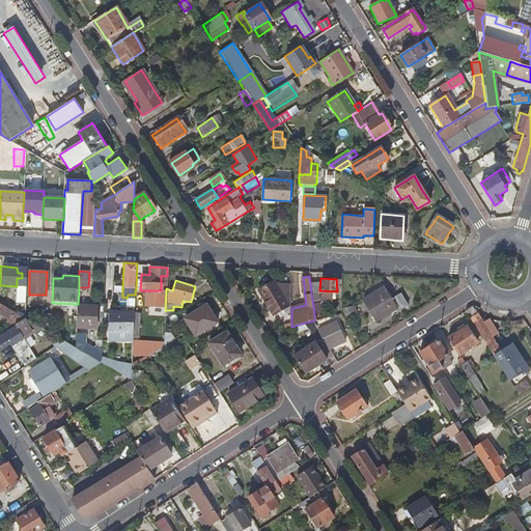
[(282,318),(291,313),(291,308),(290,284),(276,284),(274,281),(259,290),(274,314),(278,312),(282,318)]
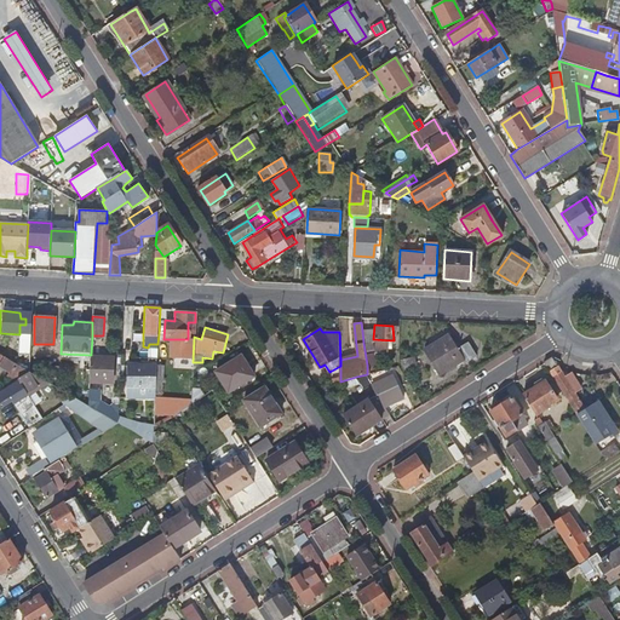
[(369,329),(362,331),(363,343),(372,342),(369,329)]
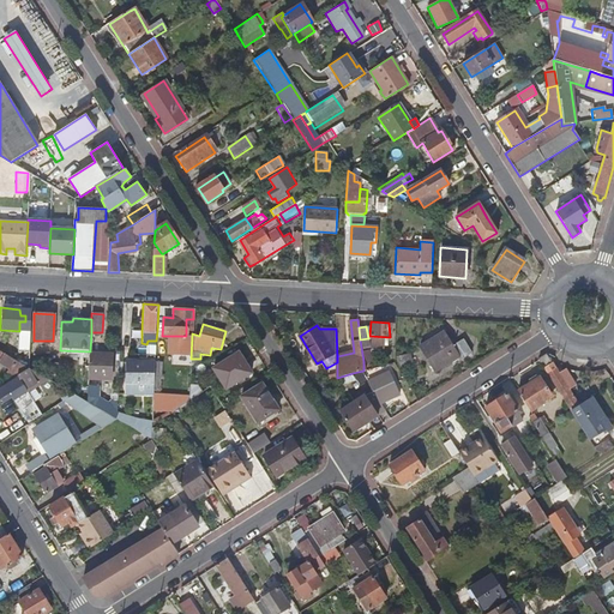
[(445,333),(420,349),(434,372),(459,356),(462,360),(470,353),(462,339),(453,345),(445,333)]
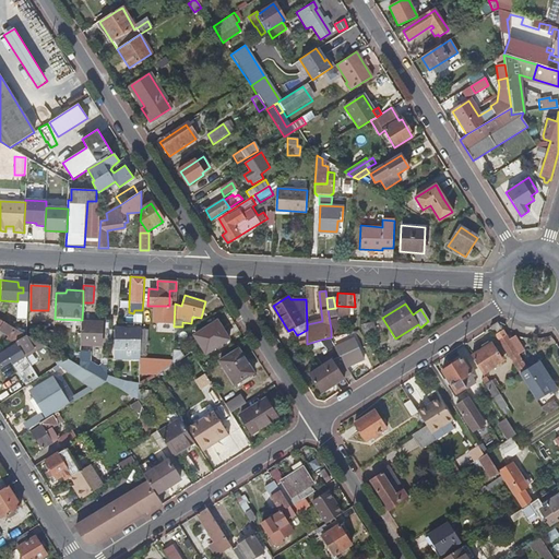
[(328,309),(331,329),(339,328),(335,308),(328,309)]
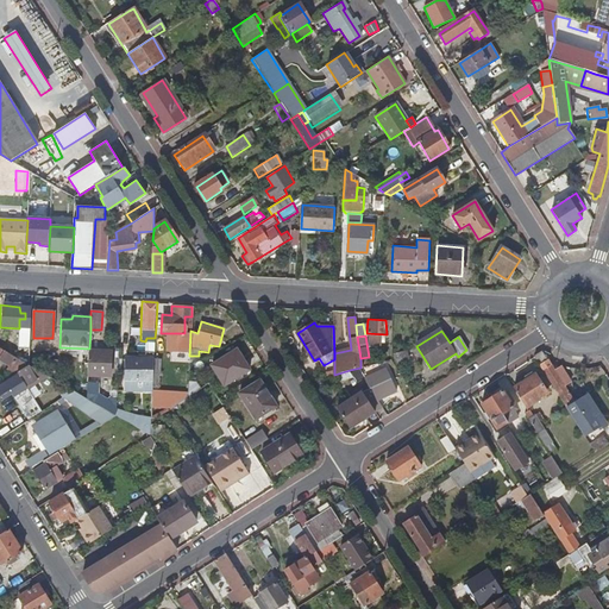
[(27,365),(4,351),(0,355),(0,362),(7,366),(6,370),(12,375),(16,372),(27,365)]
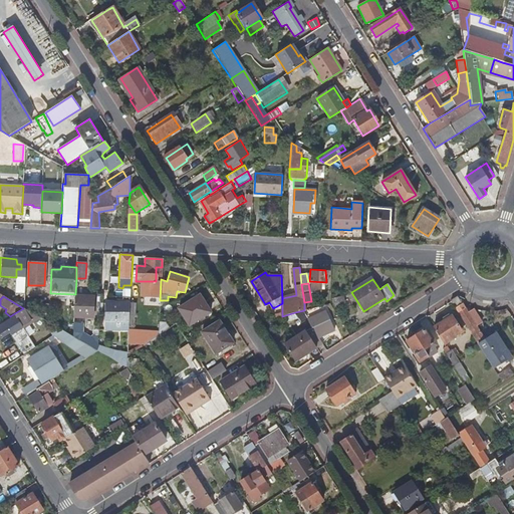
[(94,296),(75,296),(74,317),(93,318),(94,296)]
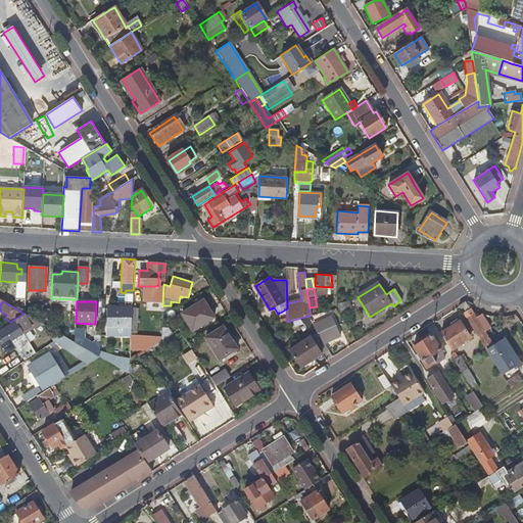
[(214,319),(203,301),(182,314),(192,331),(214,319)]
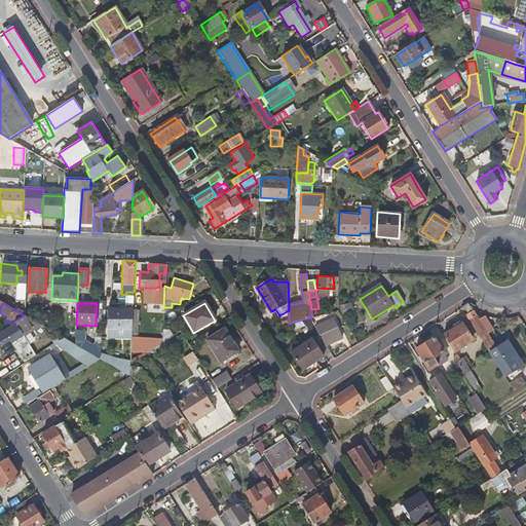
[(351,309),(349,303),(339,306),(341,313),(351,309)]
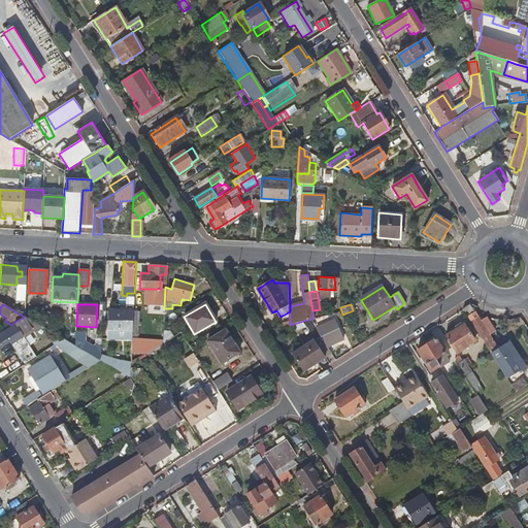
[(474,312),(469,305),(462,309),(467,318),(473,314),(474,312)]
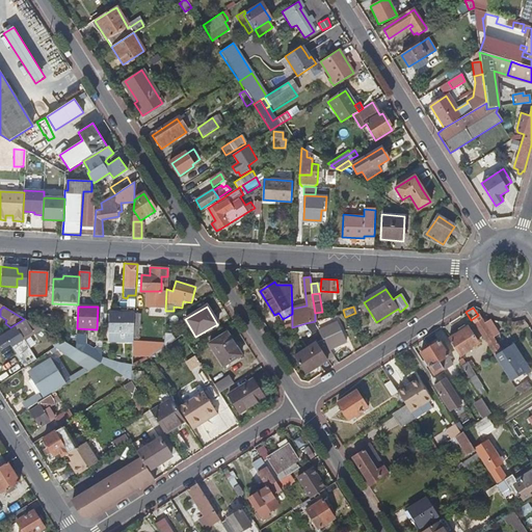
[(133,343),(133,334),(135,314),(130,314),(130,310),(123,310),(123,313),(110,313),(109,333),(109,343),(133,343)]
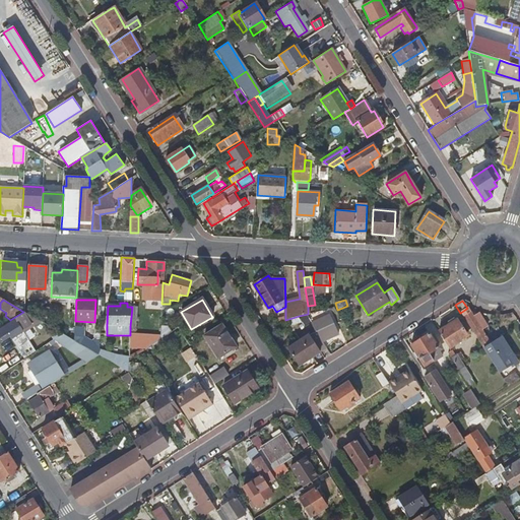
[(49,327),(50,307),(42,307),(41,322),(49,327)]
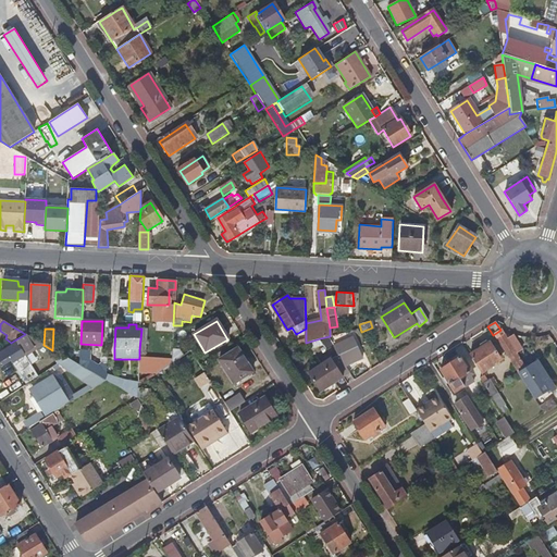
[(504,336),(499,331),(493,335),(534,399),(549,390),(554,386),(537,360),(532,363),(524,368),(517,356),(521,354),(517,346),(512,348),(508,343),(505,335),(504,336)]
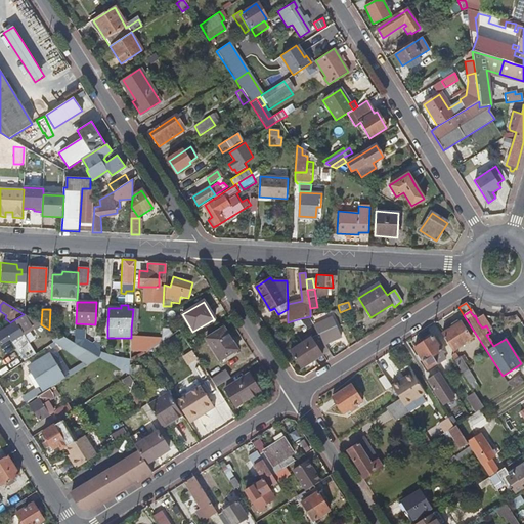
[(40,323),(24,314),(13,320),(14,322),(0,331),(0,341),(18,330),(23,335),(40,323)]
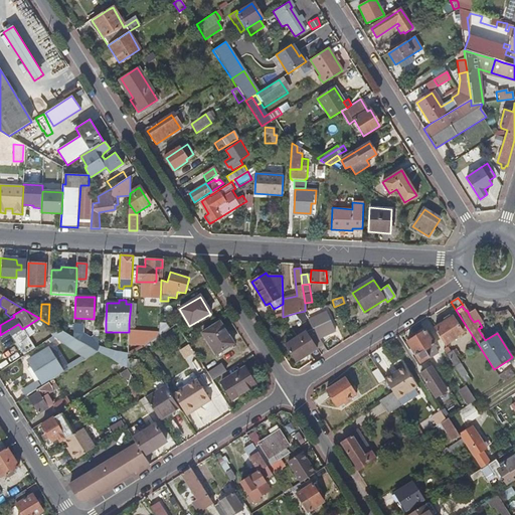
[(307,332),(317,348),(323,344),(319,338),(335,331),(326,311),(309,319),(313,328),(307,331),(307,332)]
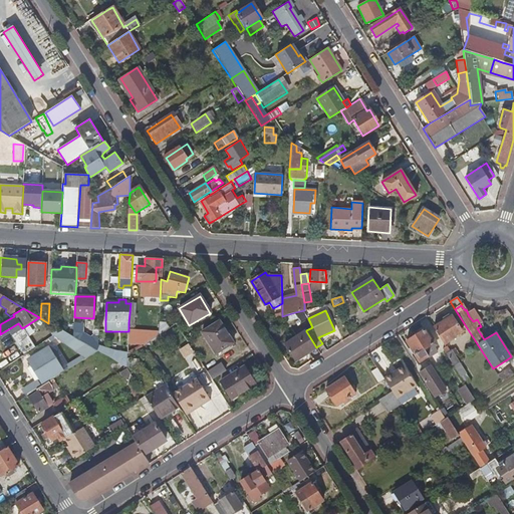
[(295,312),(282,316),(282,322),(298,317),(295,312)]
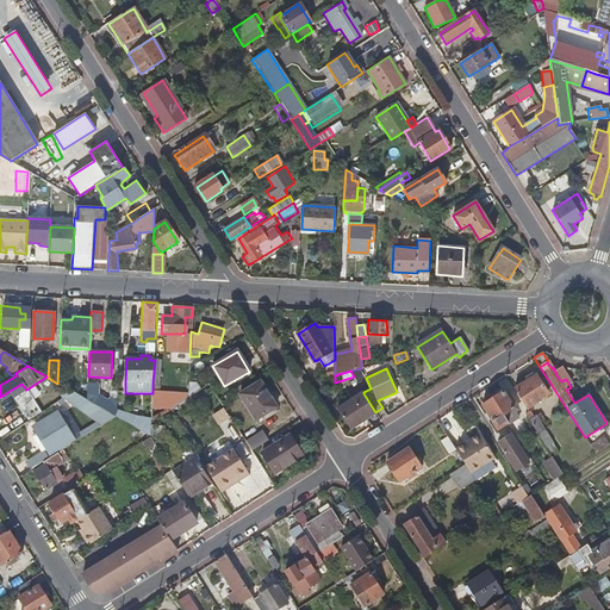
[(524,384),(515,390),(527,410),(541,402),(540,399),(547,394),(554,390),(551,384),(543,388),(535,377),(530,375),(526,379),(524,384)]
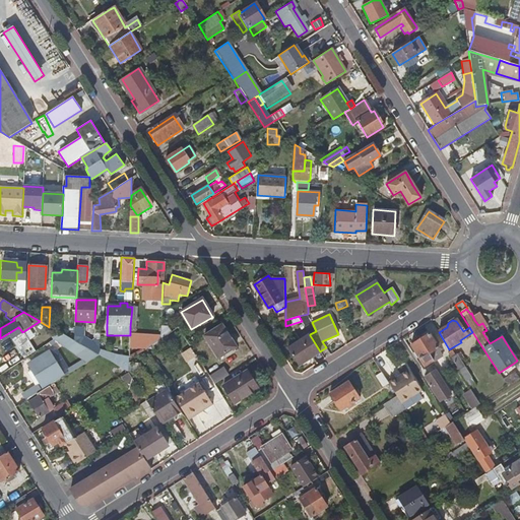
[(161,325),(160,335),(160,338),(172,331),(168,325),(161,325)]
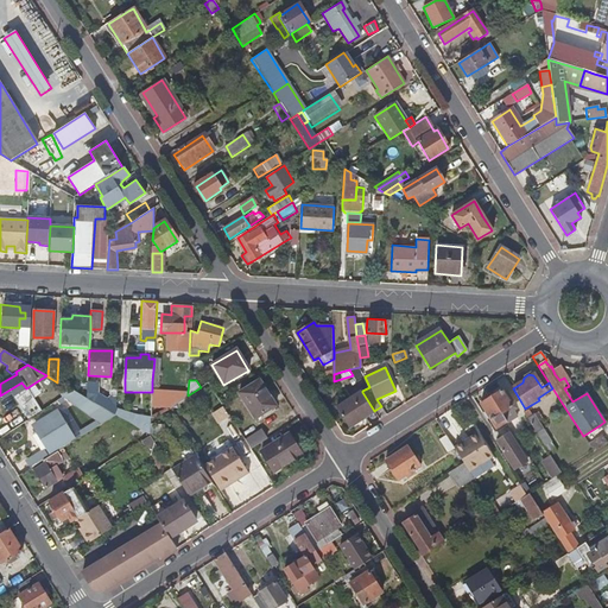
[(259,380),(239,393),(255,418),(258,422),(278,410),(276,406),(259,380)]
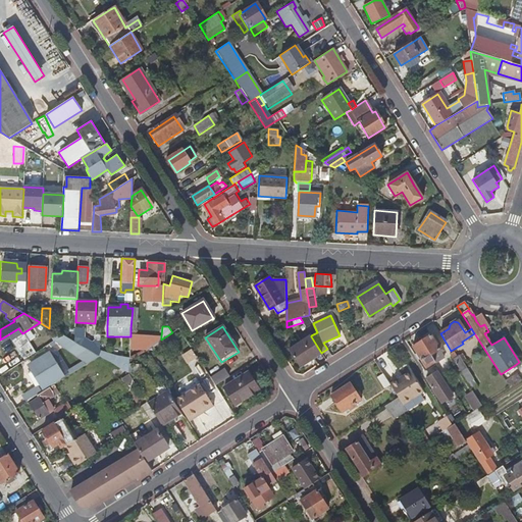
[(98,357),(101,358),(101,351),(101,349),(101,345),(101,334),(95,334),(95,340),(92,343),(85,337),(86,329),(75,328),(74,343),(98,357)]
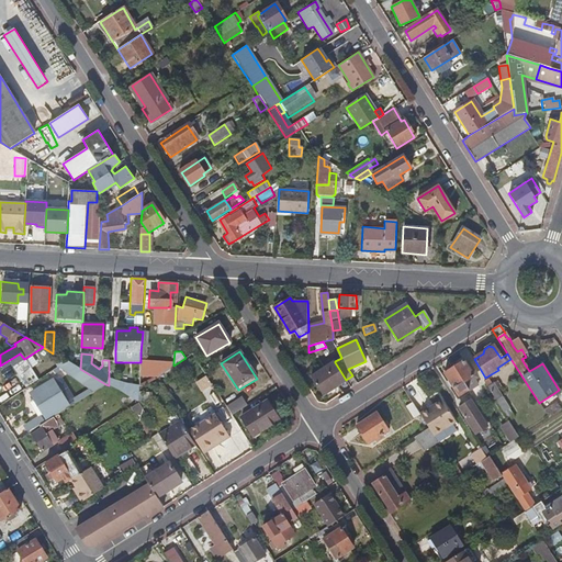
[(173,366),(173,362),(158,361),(157,363),(158,363),(157,373),(158,373),(158,375),(173,366)]
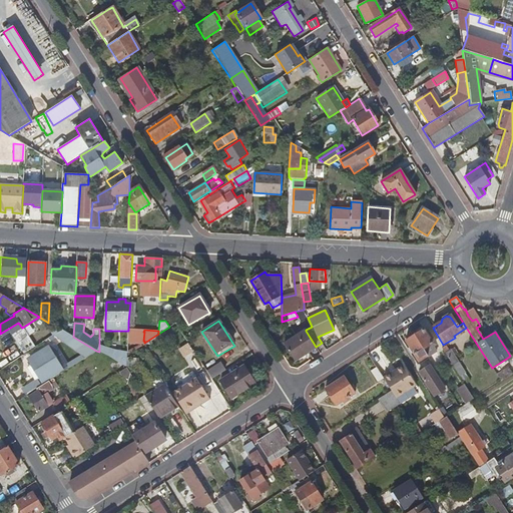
[(414,336),(427,356),(427,357),(436,351),(431,344),(431,343),(430,342),(433,340),(427,331),(424,332),(423,330),(414,336)]
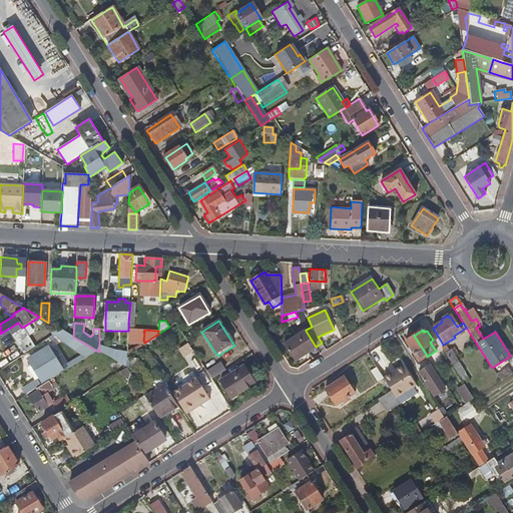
[(84,359),(91,354),(61,337),(64,332),(63,331),(59,333),(55,338),(58,341),(79,356),(65,365),(53,344),(44,349),(58,371),(66,366),(68,369),(84,359)]
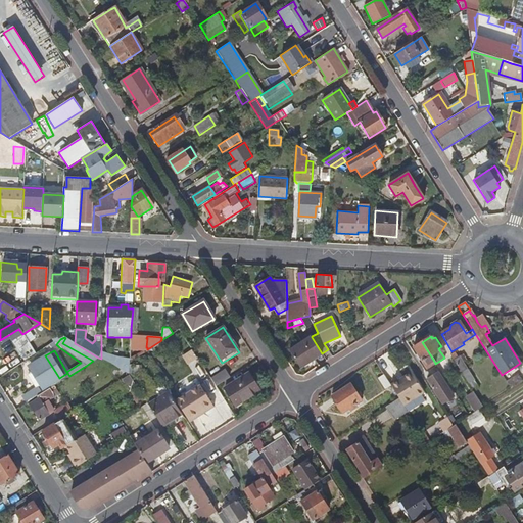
[(300,368),(322,353),(312,337),(290,350),(300,368)]
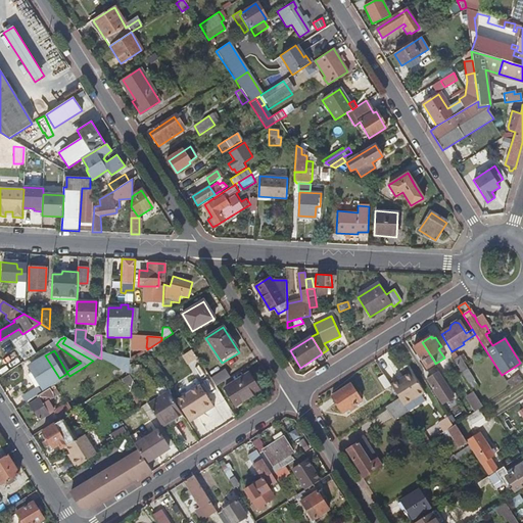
[(75,343),(65,338),(62,343),(93,361),(98,358),(75,343)]
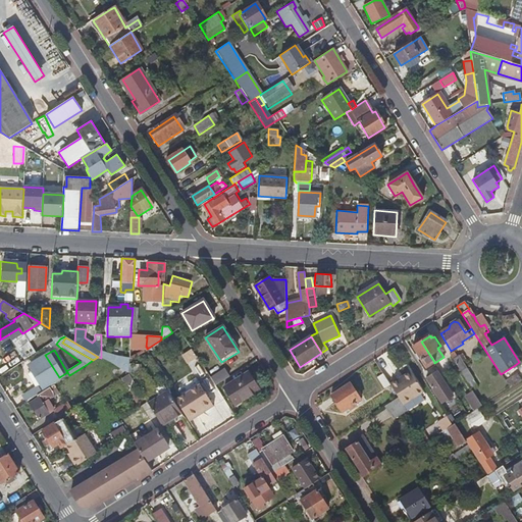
[(421,342),(420,341),(412,347),(425,368),(434,362),(421,342)]
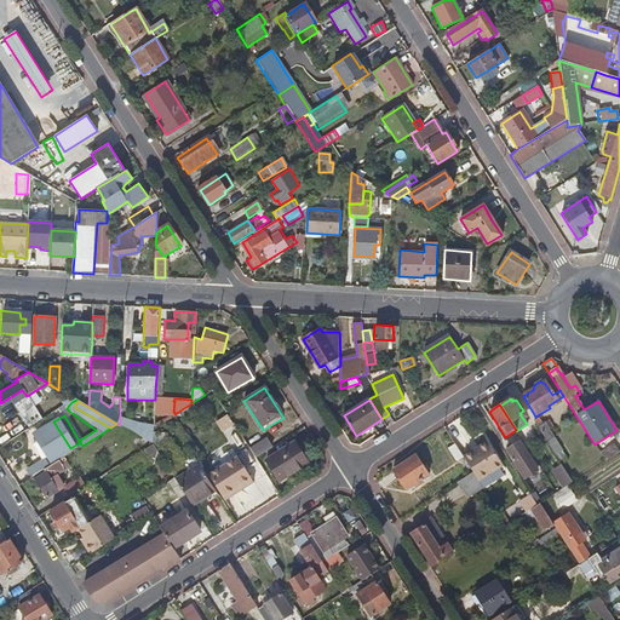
[(253,420),(245,407),(230,415),(241,432),(244,431),(248,437),(257,431),(251,422),(253,420)]
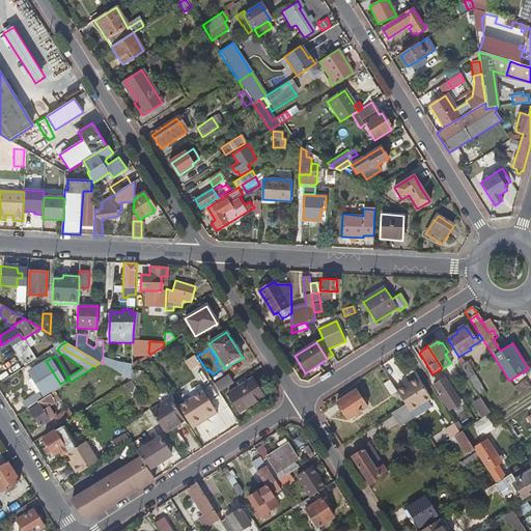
[(132,366),(132,364),(118,362),(103,357),(103,364),(130,381),(131,381),(132,366)]
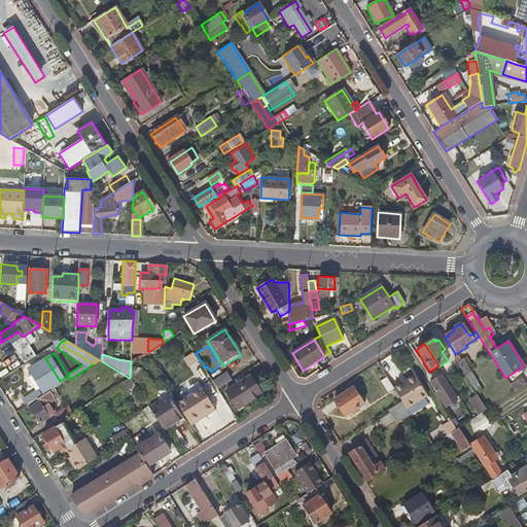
[(457,355),(456,355),(453,357),(463,373),(467,370),(461,360),(460,361),(459,359),(457,355)]
